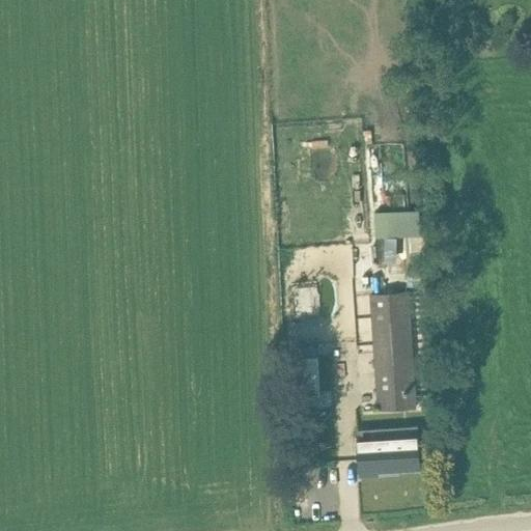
[(419,234),(418,210),(370,211),(371,236),(419,234)]
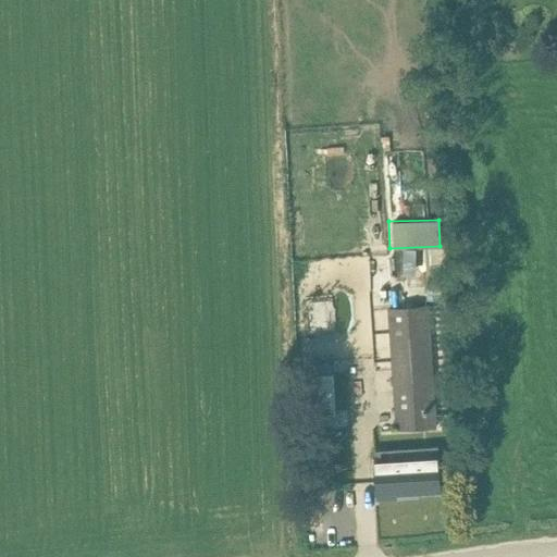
[(320,301),(320,324),(331,324),(331,301),(320,301)]
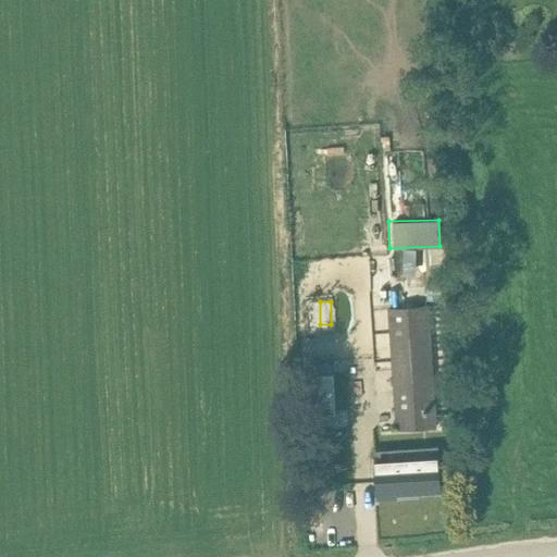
[(397,429),(436,425),(428,307),(388,309),(397,429)]
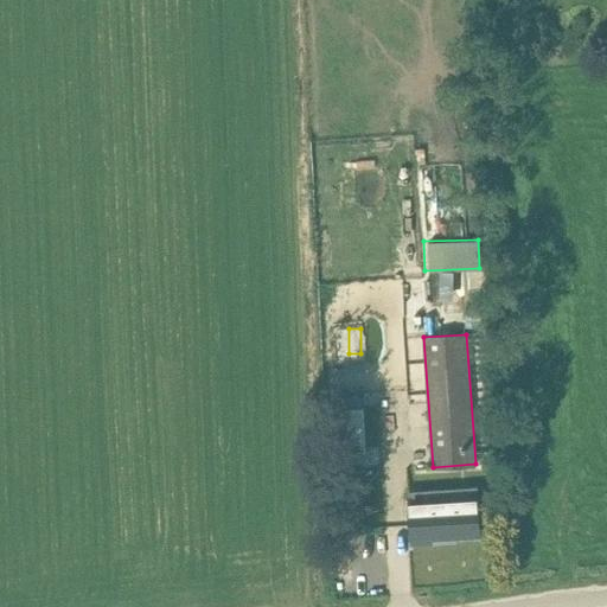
[(336,398),(338,455),(366,454),(364,396),(336,398)]
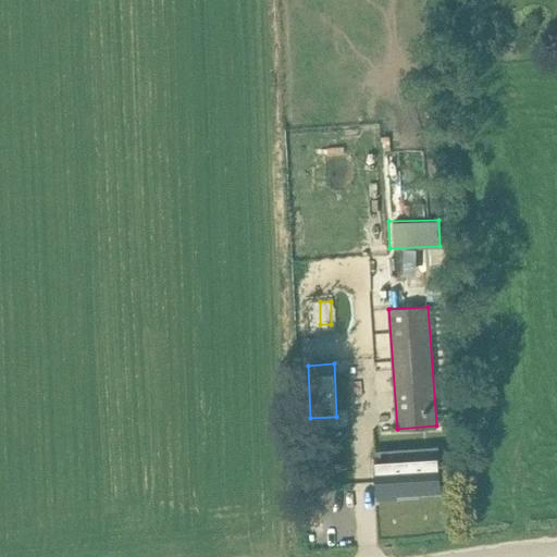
[(320,472),(318,456),(305,457),(307,473),(320,472)]
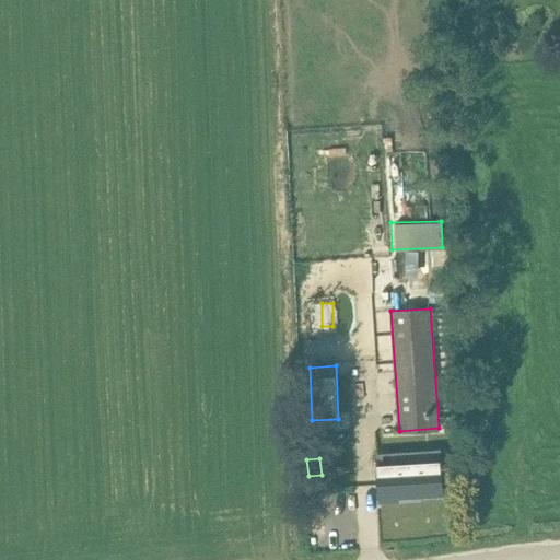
[(443,494),(441,473),(440,459),(377,464),(378,479),(381,500),(394,499),(394,501),(399,501),(399,498),(443,494)]
